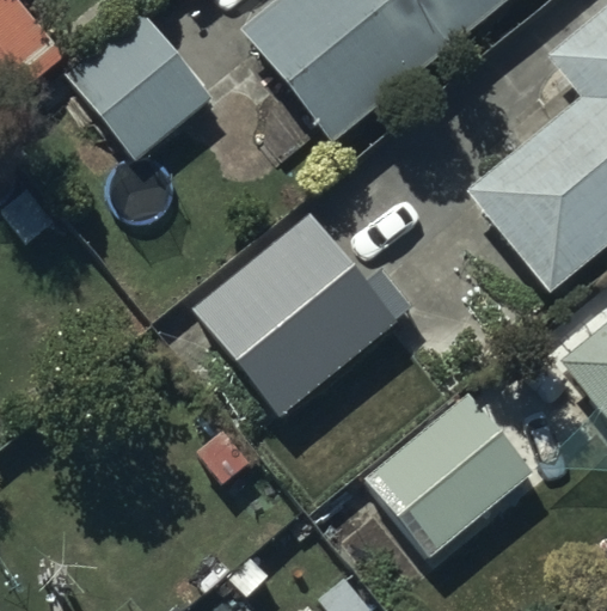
[(0,0),(0,105),(65,54),(20,0),(0,0)]
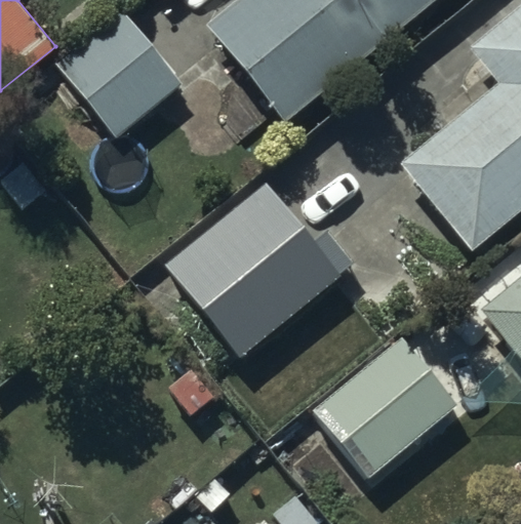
[(228,0),(204,18),(282,120),(430,0),(228,0)]
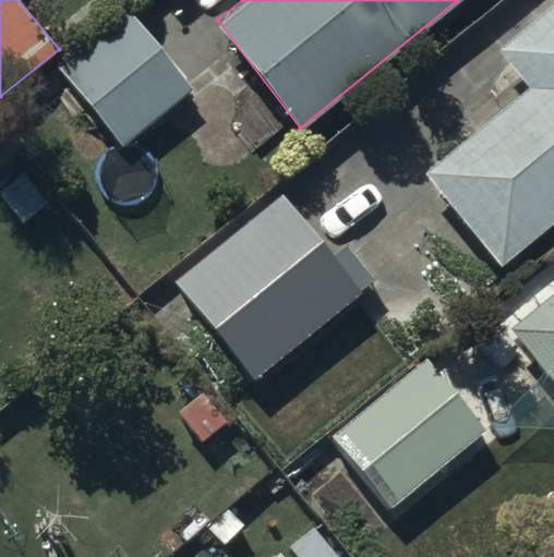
[(553,2),(500,47),(530,85),(426,169),(505,265),(553,223),(553,2)]
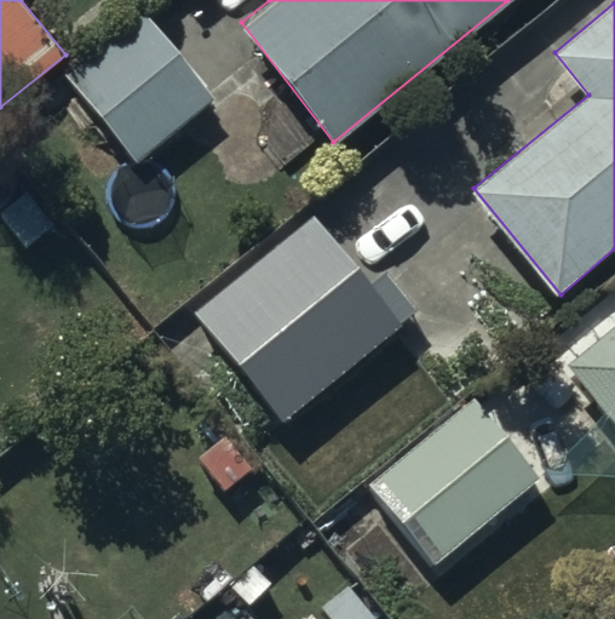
[(218,101),(148,12),(65,78),(138,166),(218,101)]
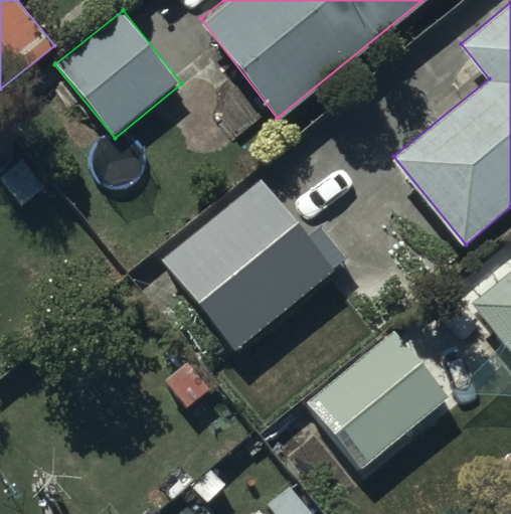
[(305,235),(262,181),(163,262),(237,353),(351,262),(320,222),(305,235)]
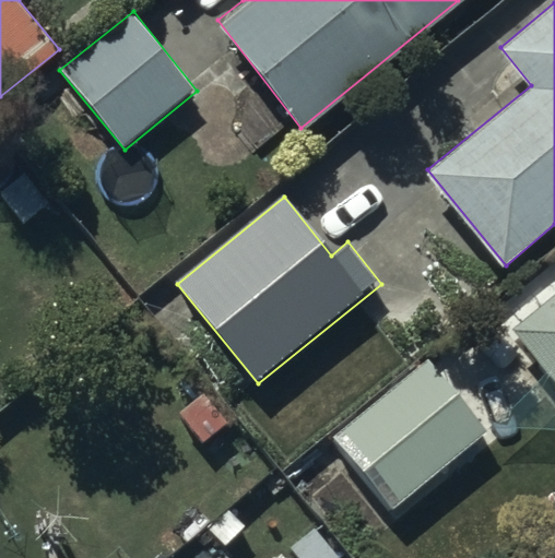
[(554,296),(511,332),(554,386),(554,296)]
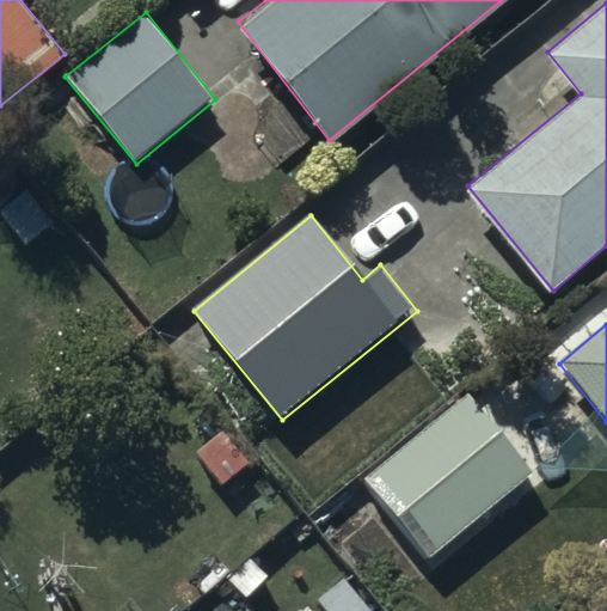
[(534,471),(471,390),(365,478),(430,557),(534,471)]
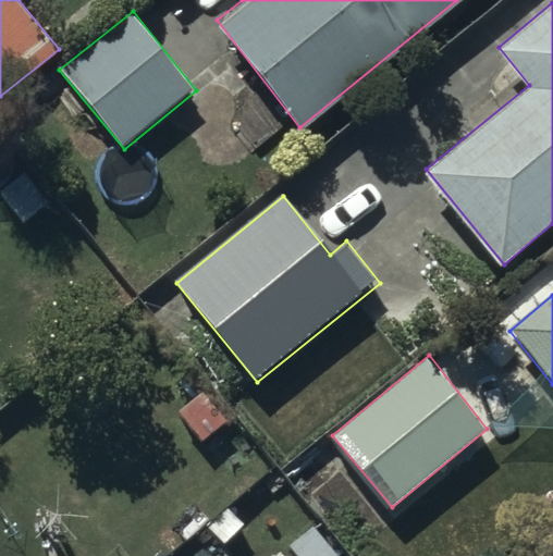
All buildings are outlined.
